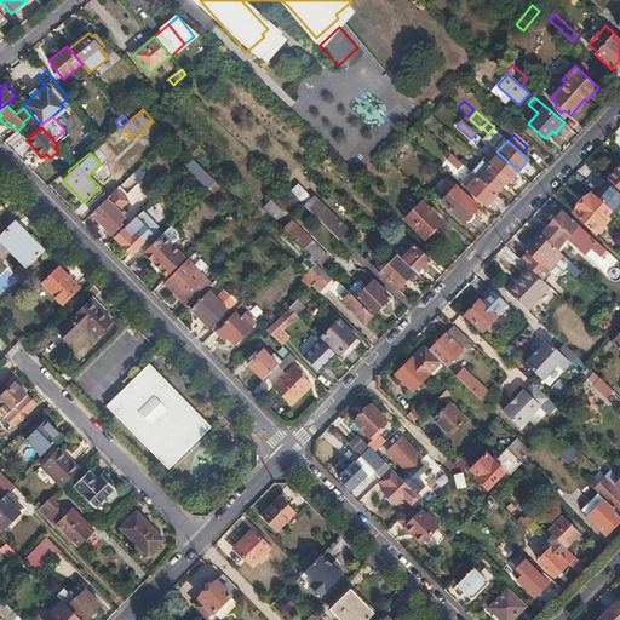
[(463,165),(452,154),(447,159),(458,170),(463,165)]
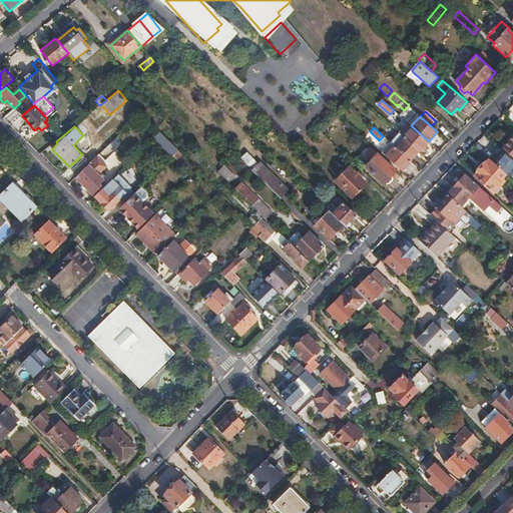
[(413,127),(404,137),(419,151),(429,141),(413,127)]
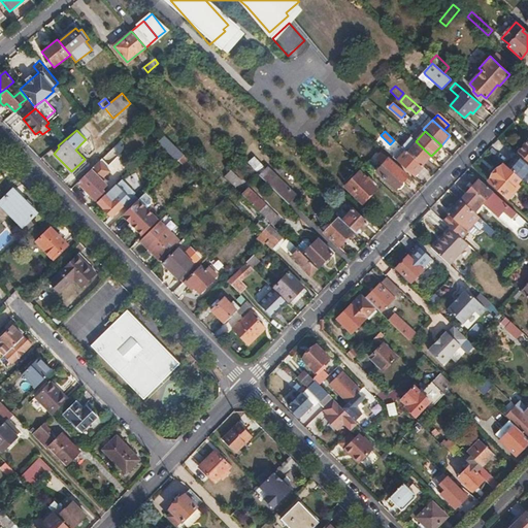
[(164,135),(160,140),(171,153),(171,155),(176,161),(184,155),(164,135)]
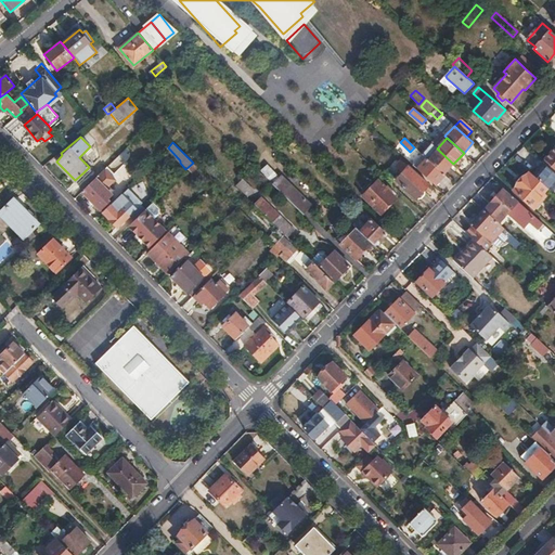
[(423,154),(427,158),(444,175),(453,164),(437,149),(433,144),(423,154)]
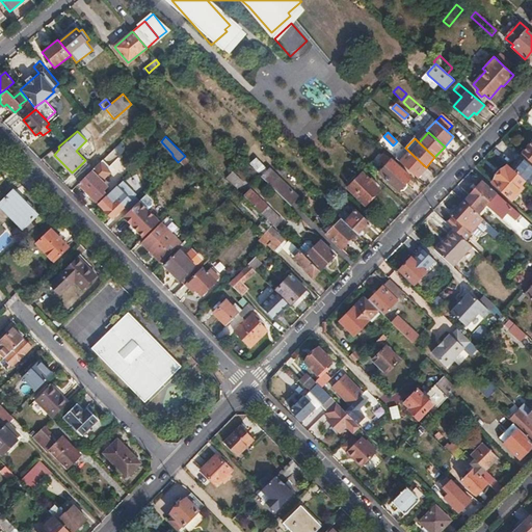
[(531,139),(519,155),(531,166),(531,139)]
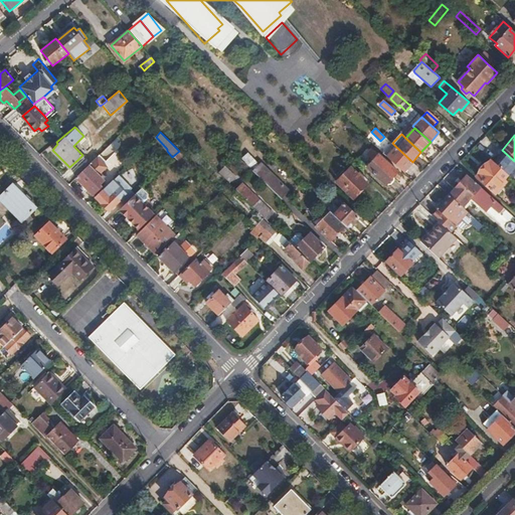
[(396,147),(386,157),(404,172),(413,163),(412,162),(396,147)]
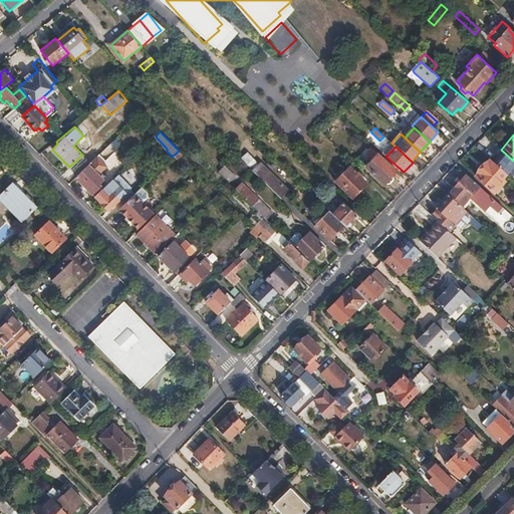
[(372,161),(365,168),(384,185),(390,185),(394,182),(394,178),(394,176),(397,173),(397,172),(372,150),(366,156),(372,161)]
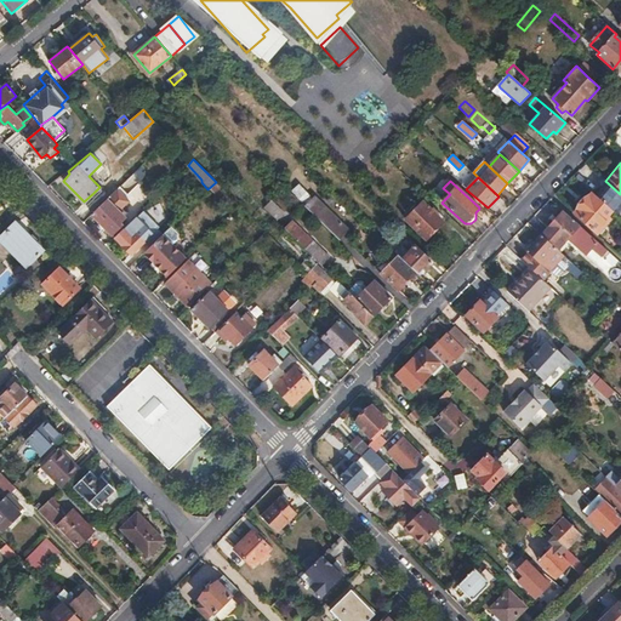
[(594,193),(613,211),(614,212),(620,217),(620,215),(620,194),(605,181),(594,193)]
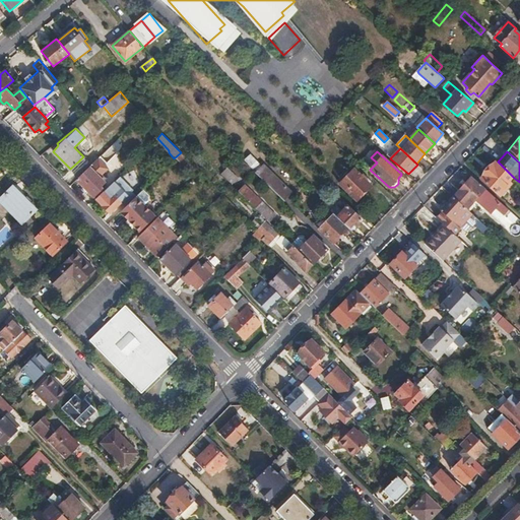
[(248,165),(242,159),(238,165),(243,170),(248,165)]
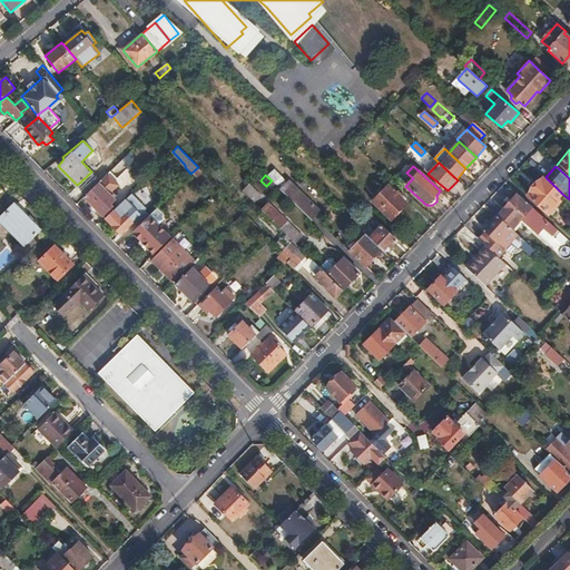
[(546,177),(543,176),(528,194),(549,214),(560,202),(558,199),(562,194),(546,177)]
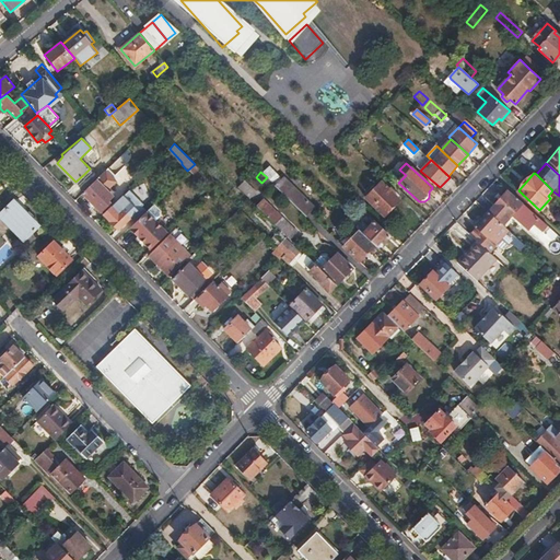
[(98,177),(82,194),(101,212),(108,203),(107,201),(112,197),(108,193),(111,190),(98,177)]
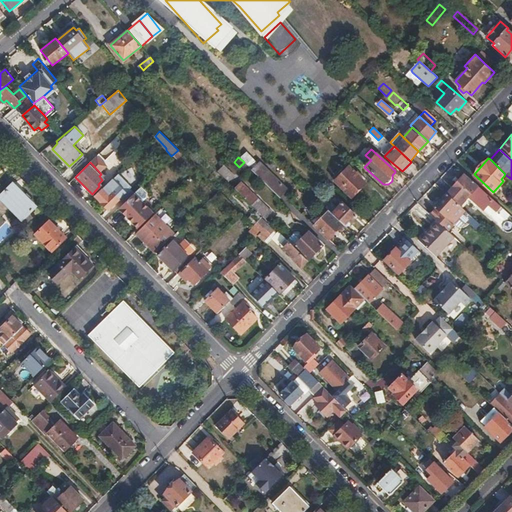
[(244,162),(239,167),(246,173),(250,168),(244,162)]
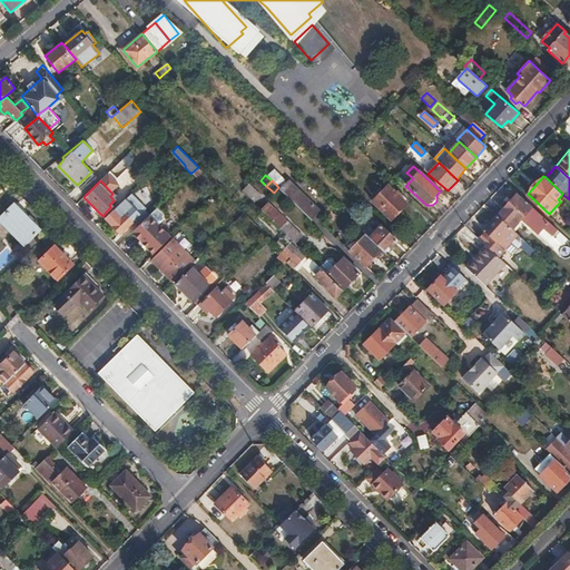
[(314,218),(320,212),(287,180),(279,188),(312,219),(314,218)]
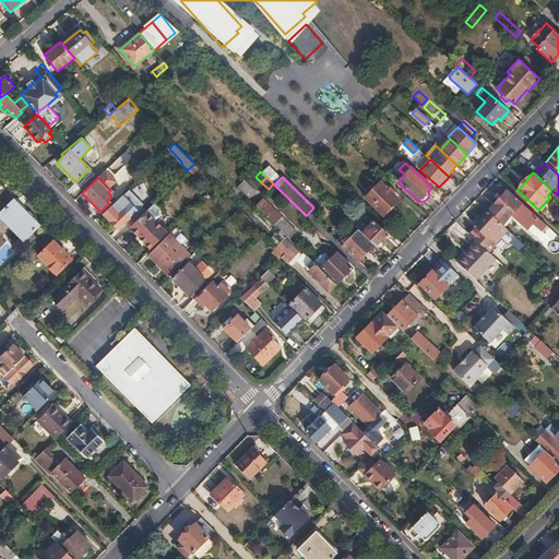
[(236,187),(248,198),(254,191),(242,179),(236,187)]
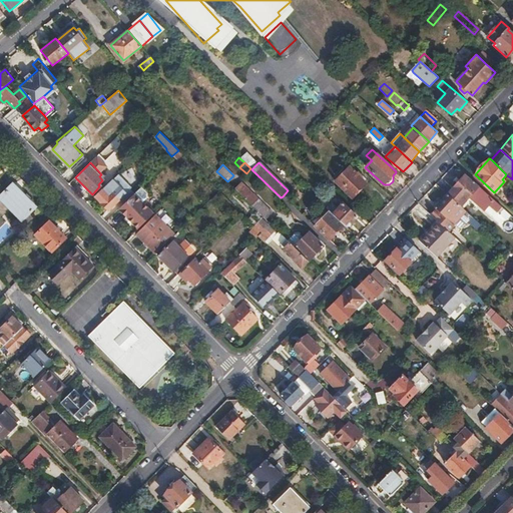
[(349,167),(336,181),(352,197),(366,183),(349,167)]
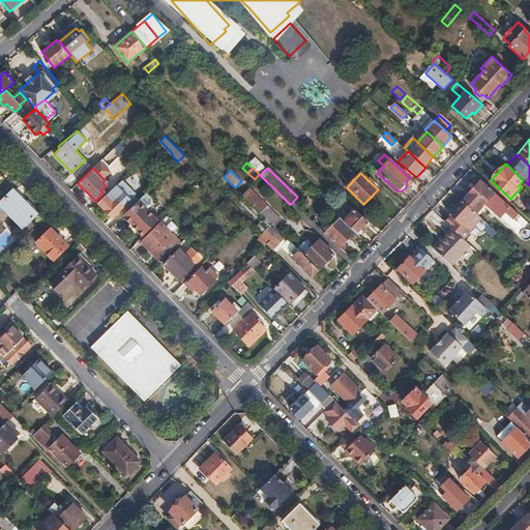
[(124,179),(98,204),(111,217),(123,206),(127,211),(131,207),(140,199),(135,195),(137,193),(124,179)]
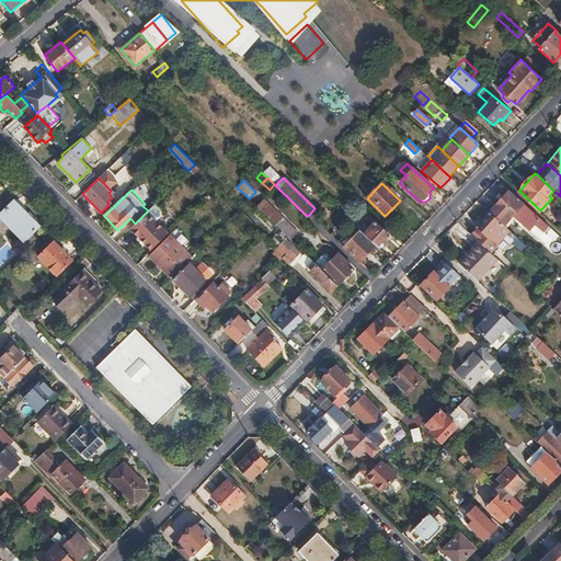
[(489,212),(504,225),(513,216),(529,231),(535,225),(540,218),(524,204),(508,190),(489,212)]
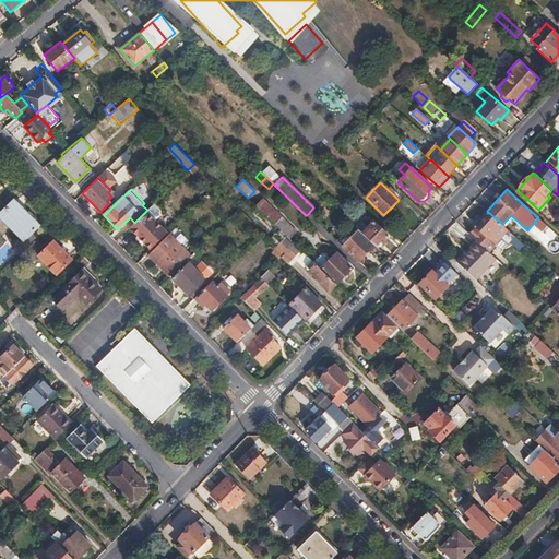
[(42,223),(15,197),(0,213),(0,216),(23,241),(32,233),(42,223)]
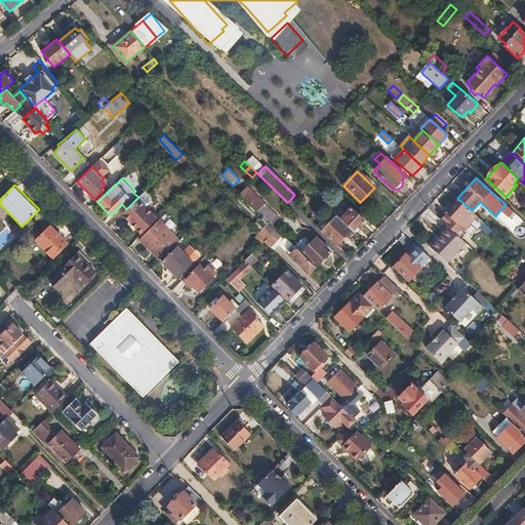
[(247,188),(241,193),(272,224),(277,217),(247,188)]
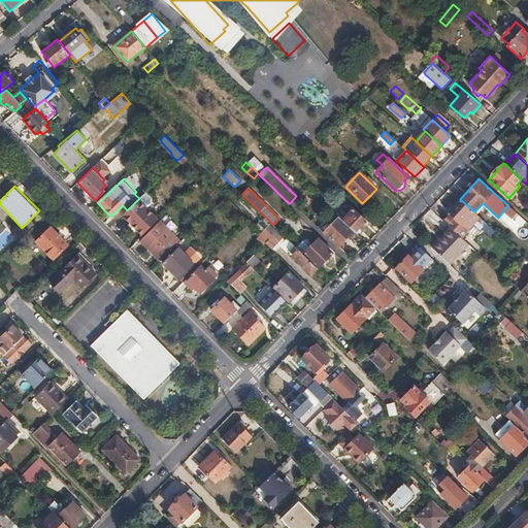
[(127,210),(122,216),(141,235),(149,229),(158,220),(146,208),(151,204),(151,199),(144,193),(140,197),(139,198),(131,206),(127,210)]
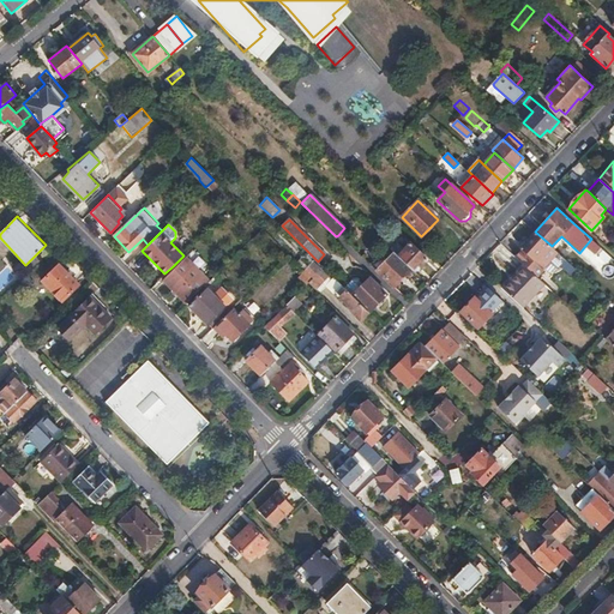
[(552,246),(535,232),(521,247),(522,248),(515,256),(524,265),(535,275),(542,268),(557,251),(552,246)]
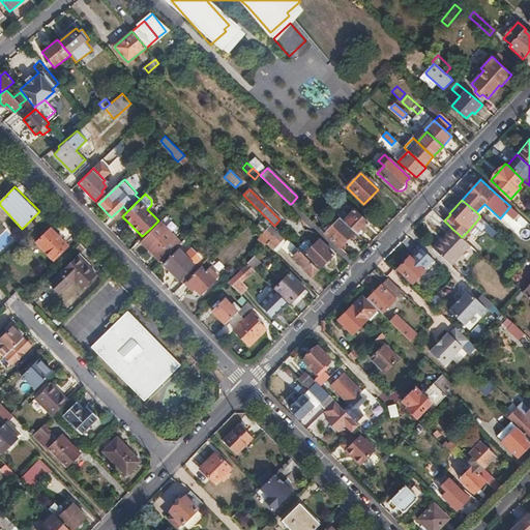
[(510,206),(505,212),(513,219),(519,213),(510,206)]
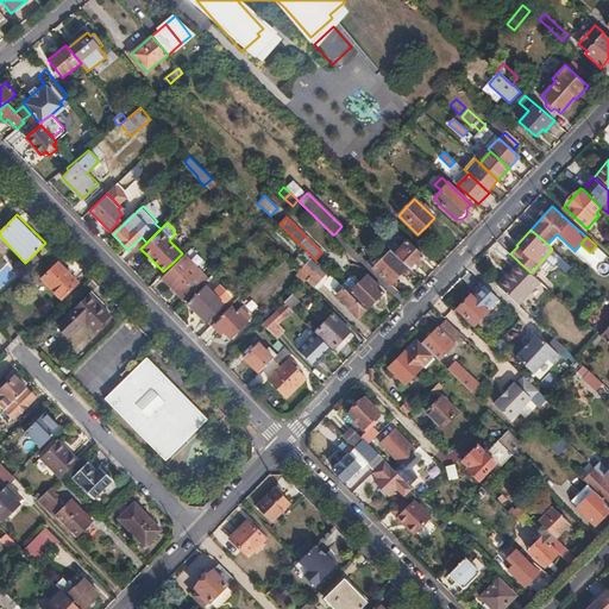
[(406,240),(394,253),(408,267),(410,269),(415,263),(418,265),(424,258),(406,240)]
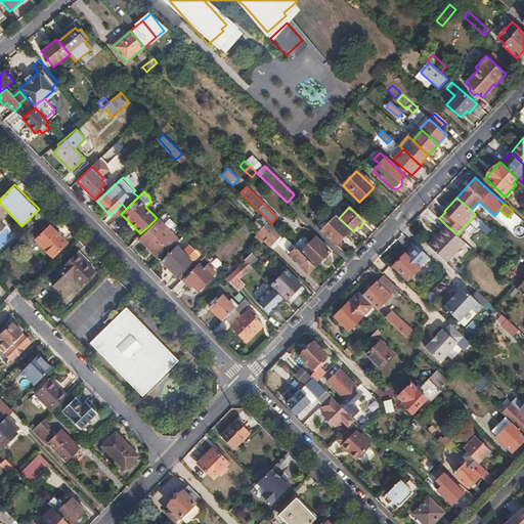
[(339,218),(337,215),(321,231),(337,246),(351,229),(339,218)]
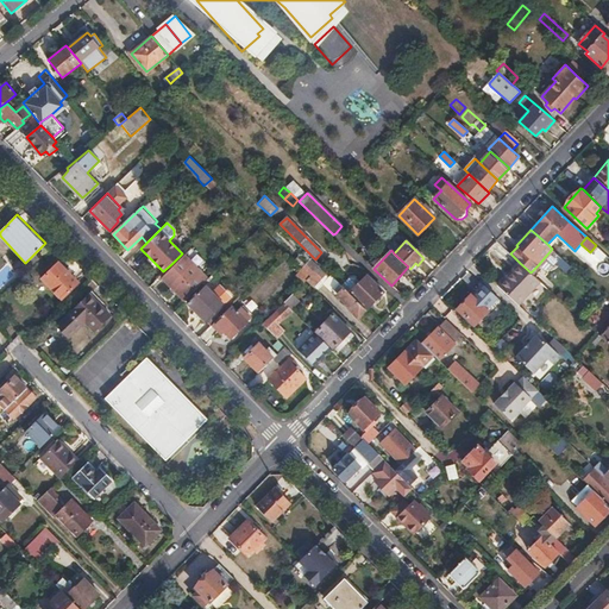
[(163,271),(159,275),(163,278),(186,256),(183,252),(182,253),(171,264),(163,271)]
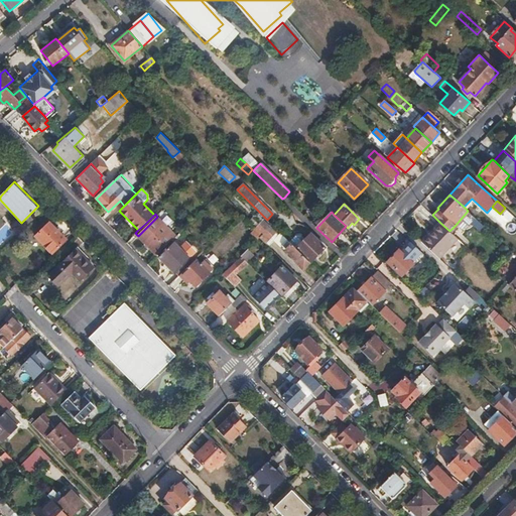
[(29,215),(21,223),(18,228),(21,231),(33,220),(33,219),(29,215)]
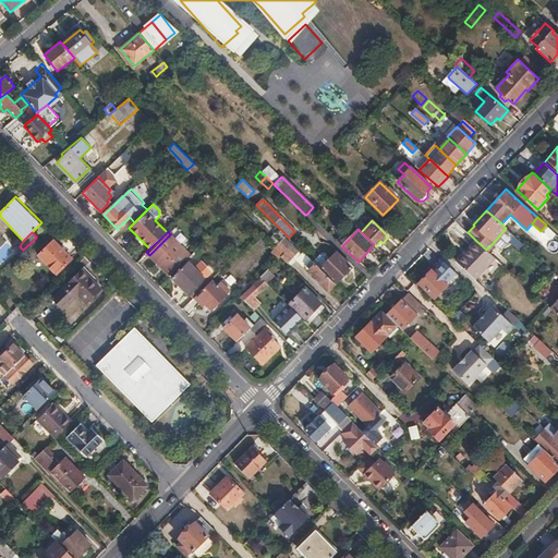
[(170,234),(149,255),(168,275),(189,254),(170,234)]
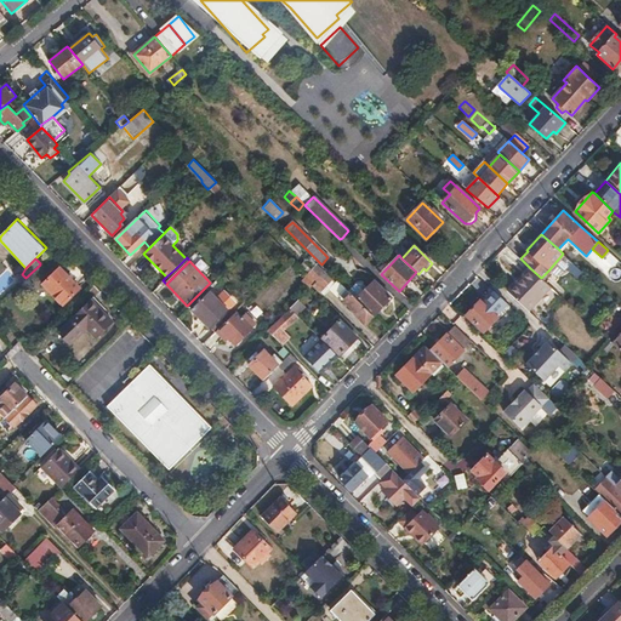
[(305,262),(301,266),(308,273),(312,269),(305,262)]
